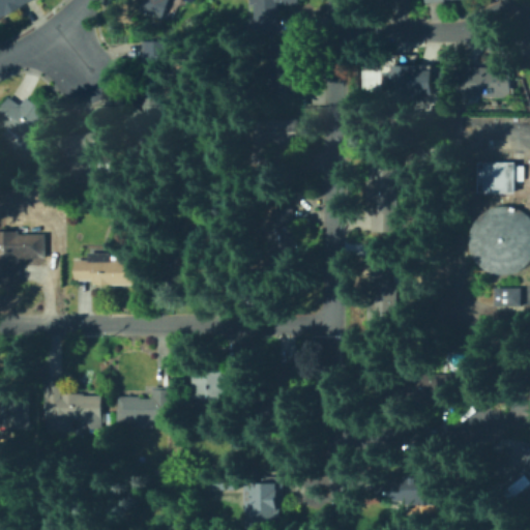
[(24,7),(6,17),(5,15),(0,18),(0,0),(32,0),(23,5),(24,7)]
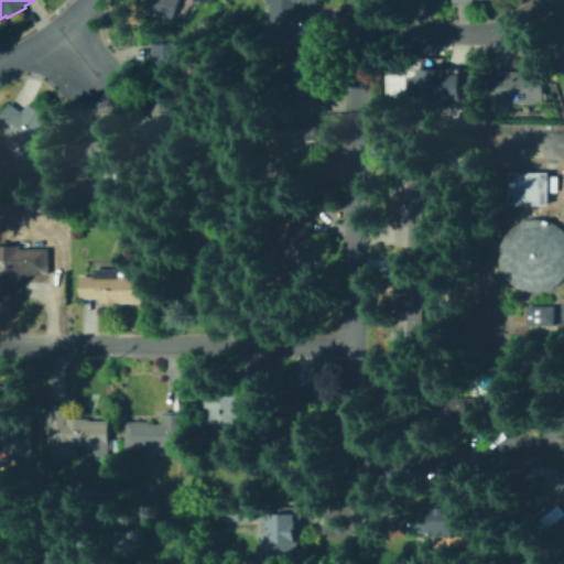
[(181,0),(174,21),(150,12),(153,0),(181,0)]
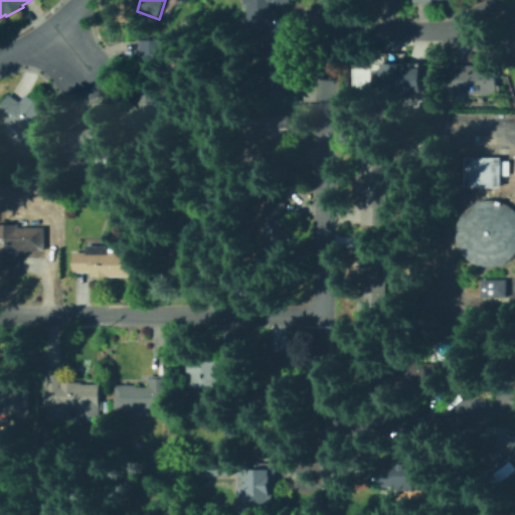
[(292,0),(292,4),(273,4),(272,34),(247,34),(248,5),(245,5),(245,0),(292,0)]
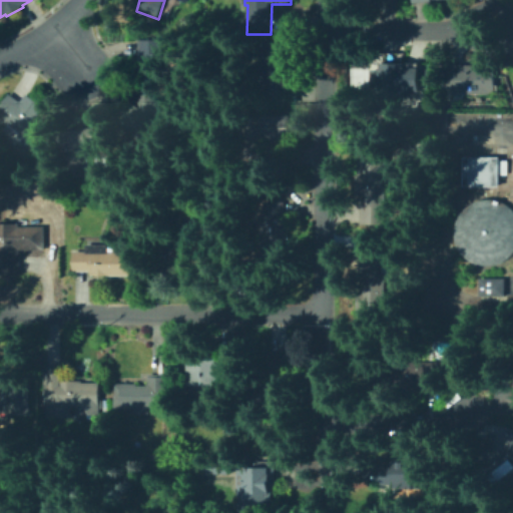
[(164,40),(163,79),(141,79),(141,58),(135,58),(135,39),(164,40)]
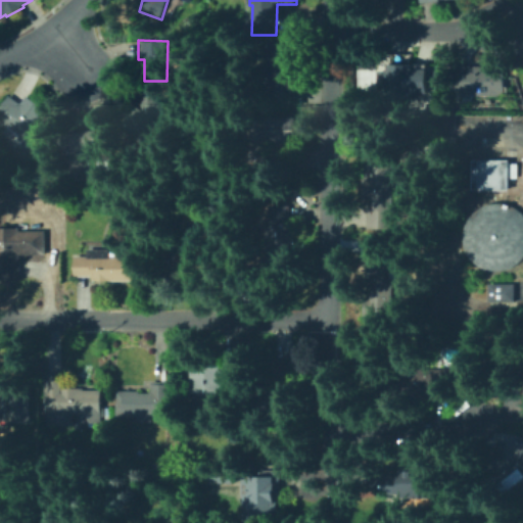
[(296,64),(296,90),(291,90),(291,105),(268,105),(268,44),(293,44),(293,64),(296,64)]
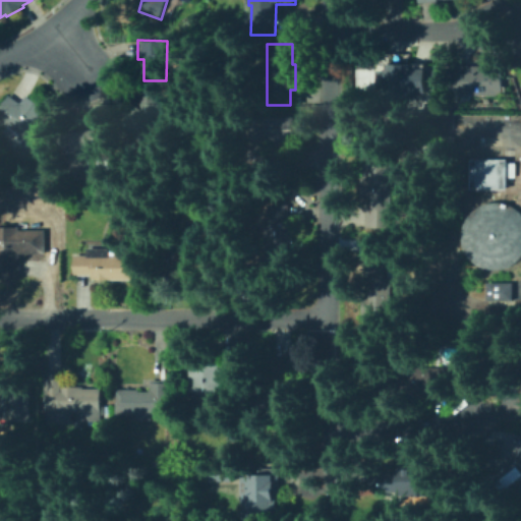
[(412,60),(413,67),(425,67),(426,95),(379,95),(379,68),(389,68),(389,60),(412,60)]
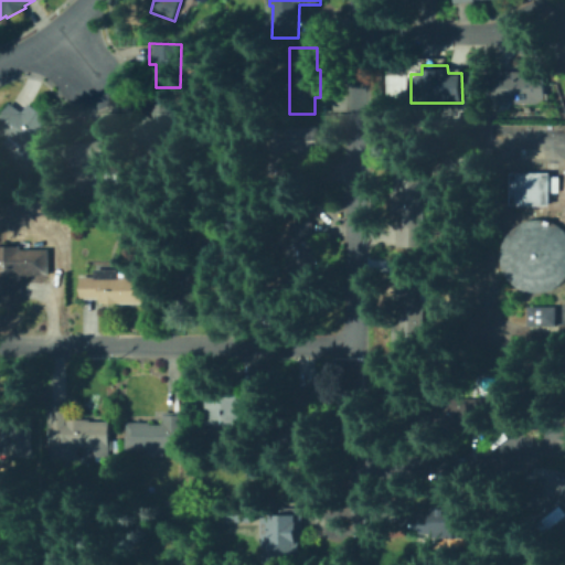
[(544,73),(544,104),(511,104),(508,109),(505,112),(500,112),(496,109),(490,104),(490,80),(507,80),(508,72),(544,73)]
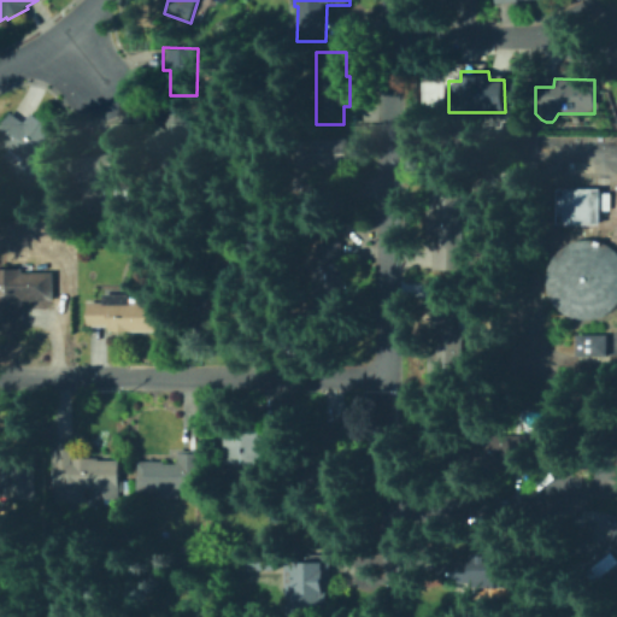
[(175,106),(205,130),(172,172),(144,150),(146,147),(139,142),(153,124),(158,128),(175,106)]
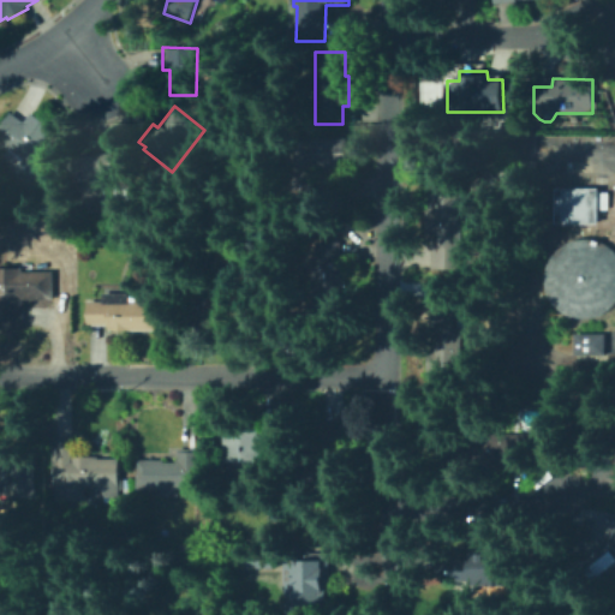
[(0,129),(12,113),(25,123),(33,113),(53,129),(46,138),(61,150),(43,174),(24,160),(19,166),(5,156),(10,149),(0,141),(0,129)]
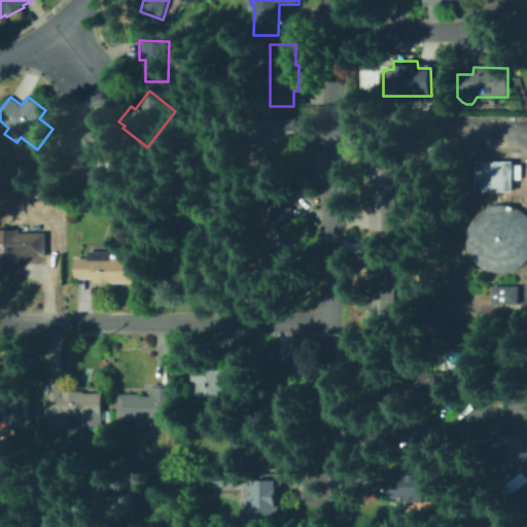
[(301,119),(301,144),(296,144),(296,174),(272,174),(272,145),(264,145),(264,119),(301,119)]
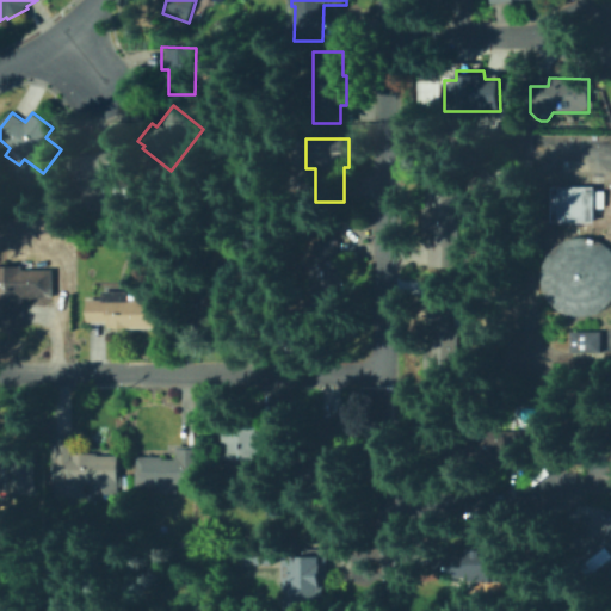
[(130,186),(79,192),(74,158),(125,152),(130,186)]
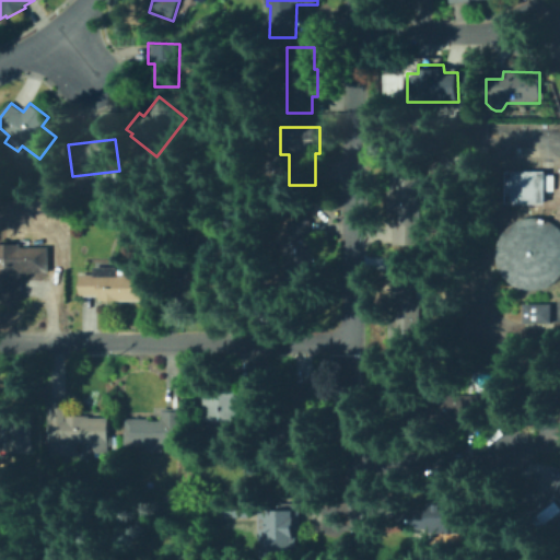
[(423,168),(423,245),(397,245),(397,225),(395,225),(395,167),(423,168)]
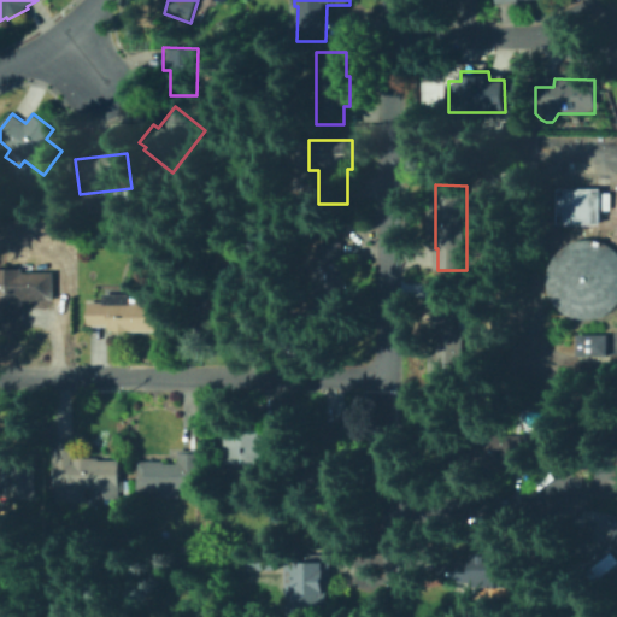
[(556,222),(557,187),(598,188),(597,223),(556,222)]
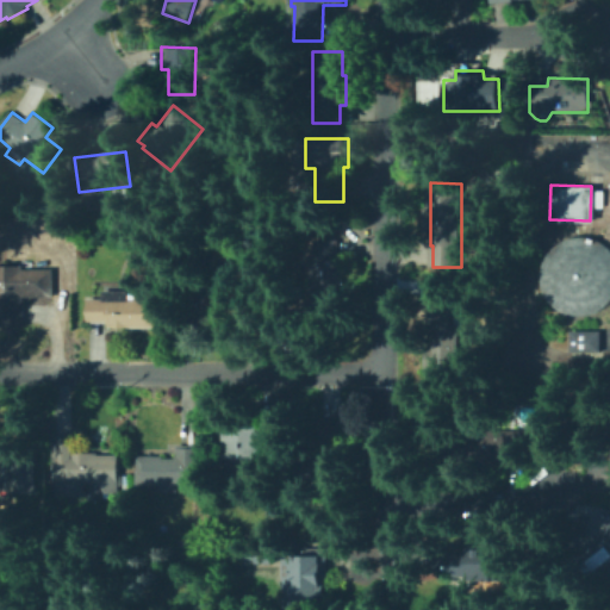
[(597,310),(585,315),(572,313),(560,309),(549,300),(543,290),(540,278),(541,265),(547,253),(556,243),(567,237),(580,236),(593,238),(604,244),(609,250),(609,299),(608,303),(597,310)]
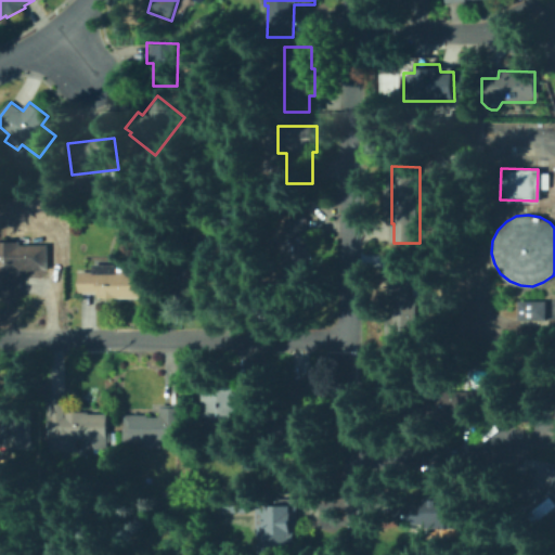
[(315,233),(315,248),(311,248),(311,266),(289,266),(288,219),(311,219),(311,233),(315,233)]
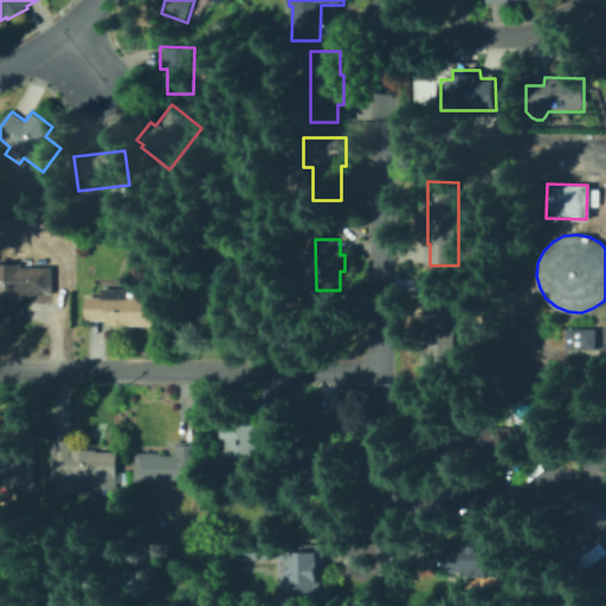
[(53,268),(55,295),(24,296),(24,326),(0,326),(0,264),(24,264),(24,268),(53,268)]
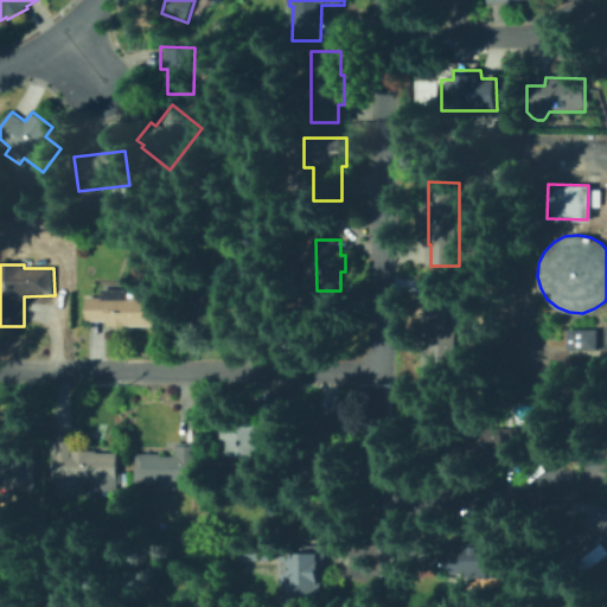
[(127,289),(127,298),(157,298),(157,326),(108,326),(108,320),(88,320),(88,298),(102,298),(102,289),(127,289)]
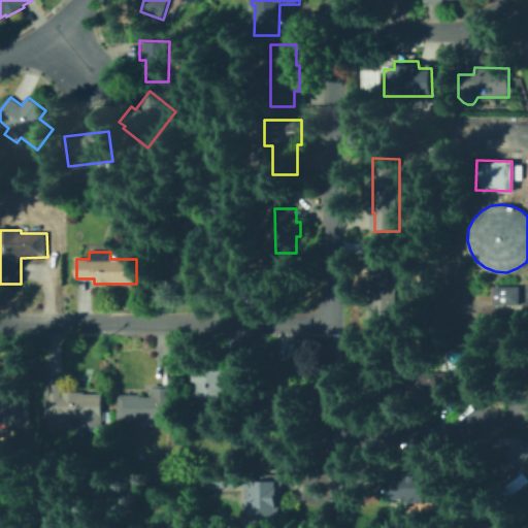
[(394,262),(394,282),(400,282),(399,323),(371,323),(372,299),(374,299),(375,282),(372,282),(373,262),(394,262)]
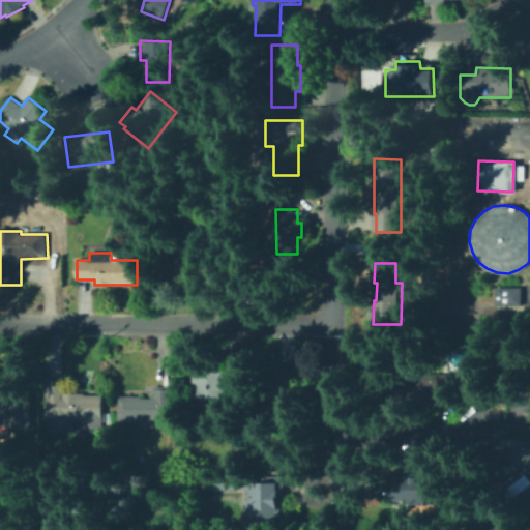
[(498,306),(497,287),(522,287),(523,306),(498,306)]
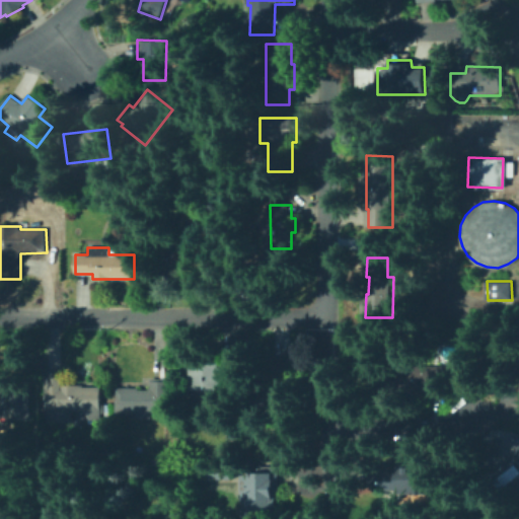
[(518,351),(518,371),(502,372),(501,352),(518,351)]
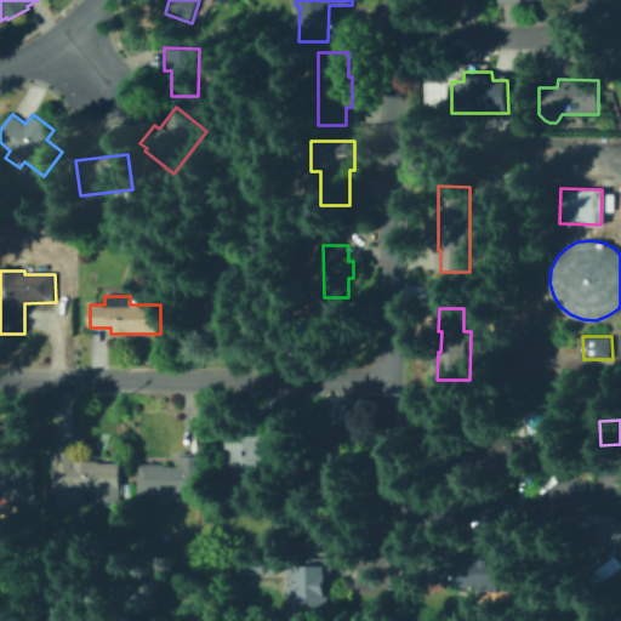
[(355,426),(354,451),(325,451),(324,426),(355,426)]
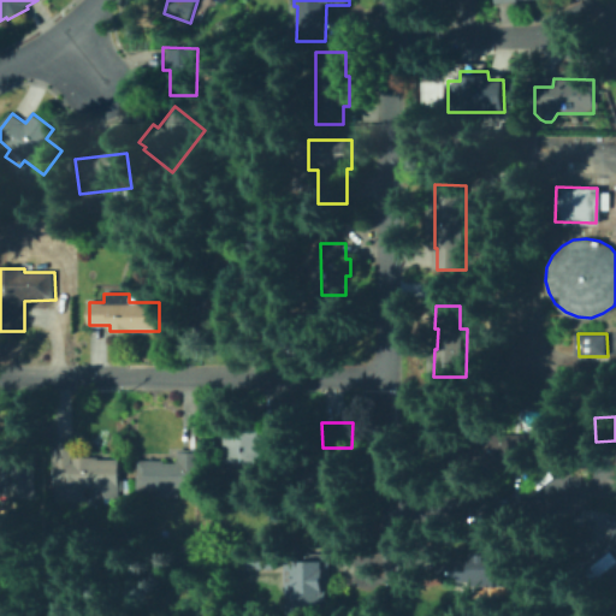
[(282,433),(282,456),(267,456),(267,461),(259,461),(259,469),(226,469),(226,424),(259,424),(259,430),(267,430),(267,433),(282,433)]
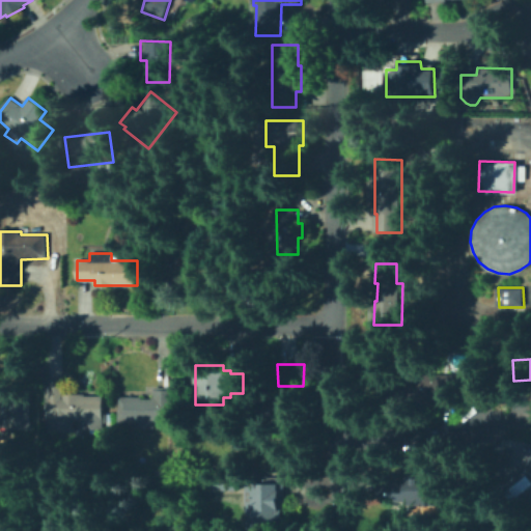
[(462,375),(462,395),(445,395),(445,401),(429,401),(429,395),(414,396),(414,375),(462,375)]
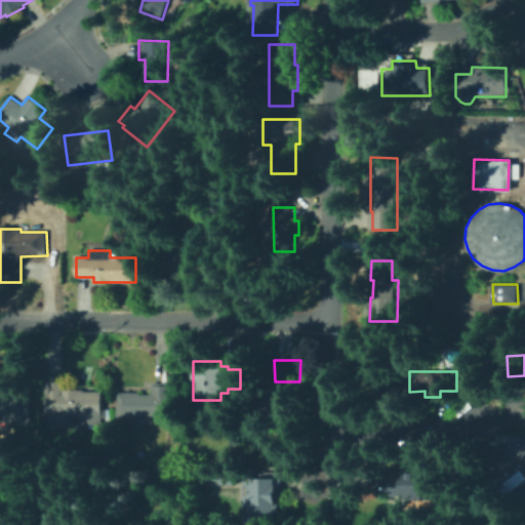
[(103,391),(103,396),(104,396),(104,405),(102,405),(102,409),(105,409),(105,418),(103,418),(102,423),(80,423),(80,416),(72,416),(72,428),(47,428),(47,414),(45,414),(44,376),(65,376),(65,390),(83,390),(84,392),(103,391)]
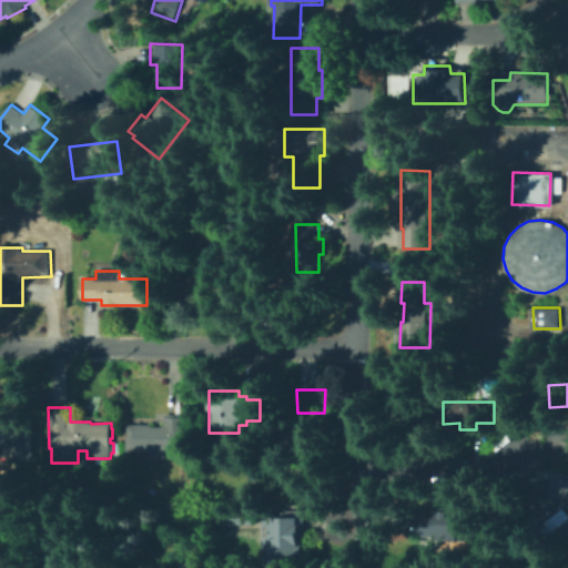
[(185,415),(186,453),(165,453),(165,457),(148,457),(148,453),(125,453),(125,425),(151,425),(151,427),(162,427),(162,425),(164,425),(164,415),(185,415)]
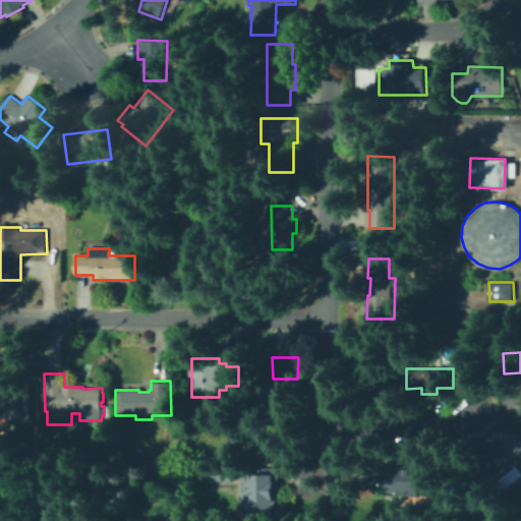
[(297,384),(298,437),(254,438),(254,384),(297,384)]
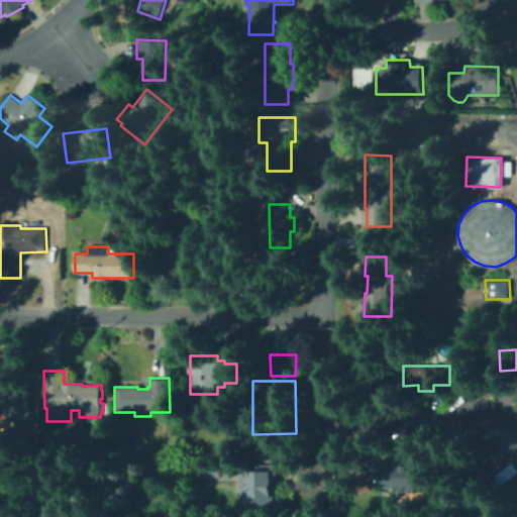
[(30,384),(30,419),(7,419),(6,416),(0,416),(0,382),(20,382),(20,384),(30,384)]
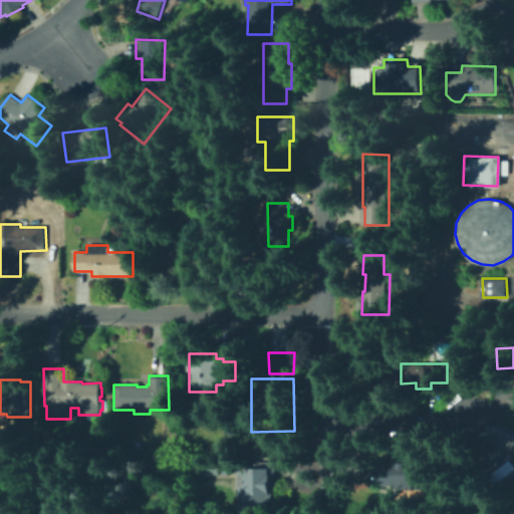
[(513,473),(493,489),(481,473),(508,449),(507,448),(513,442),(513,473)]
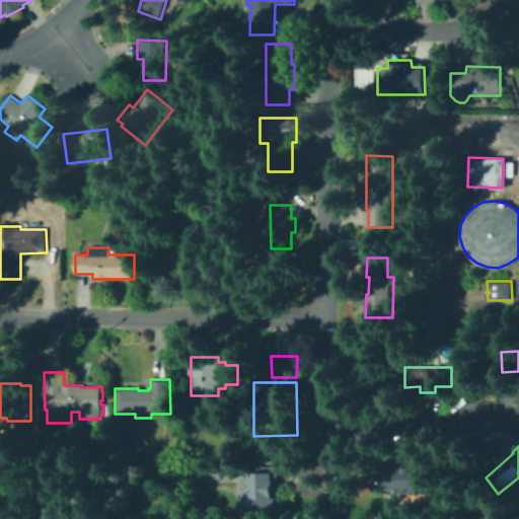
[(440,466),(439,497),(397,495),(398,492),(388,491),(389,470),(397,470),(398,465),(440,466)]
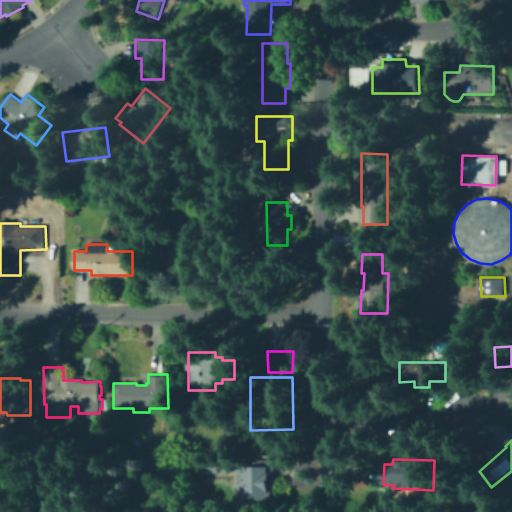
[(274,460),(274,482),(270,482),(271,500),(266,500),(266,511),(239,511),(239,503),(240,494),(236,494),(236,466),(251,466),(251,461),(274,460)]
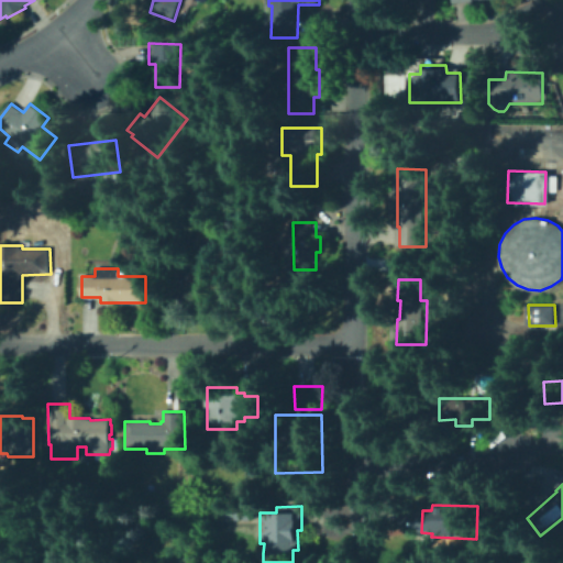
[(55,562),(43,562),(44,550),(55,551),(55,562)]
